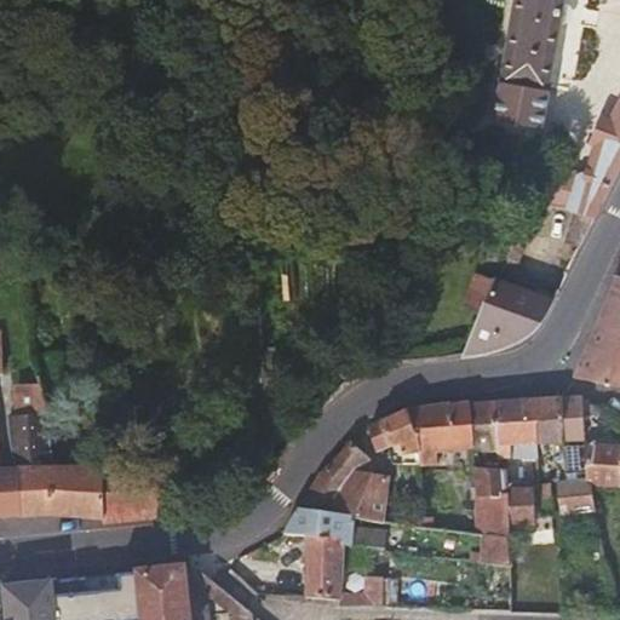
[(495,118),(527,124),(543,126),(563,0),(514,0),(507,45),(495,118)]
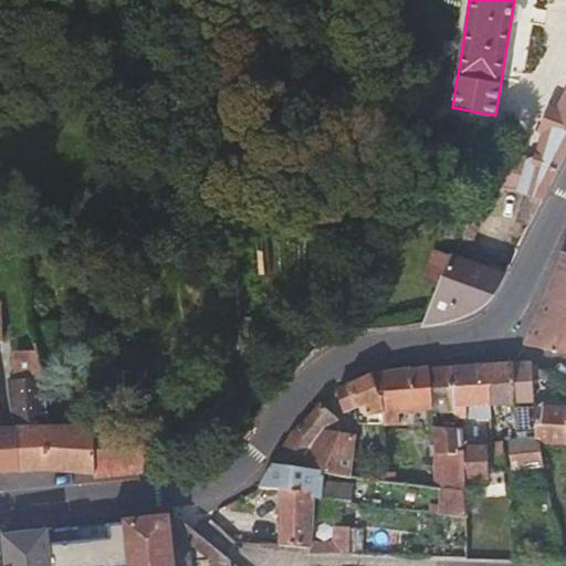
[(534,136),(519,191),(524,192),(535,196),(543,198),(559,166),(565,152),(565,87),(557,105),(551,103),(534,136)]
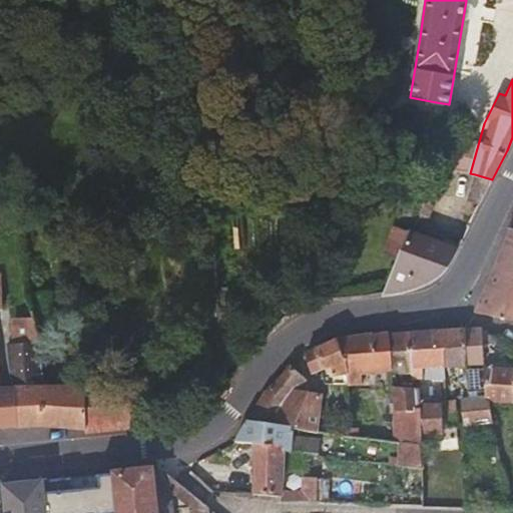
[(434,114),(429,147),(446,150),(449,132),(444,131),(446,116),(434,114)]
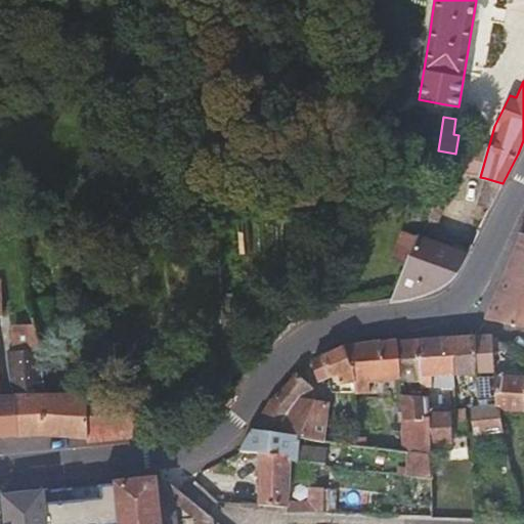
[(478,203),(487,206),(495,181),(485,178),(478,203)]
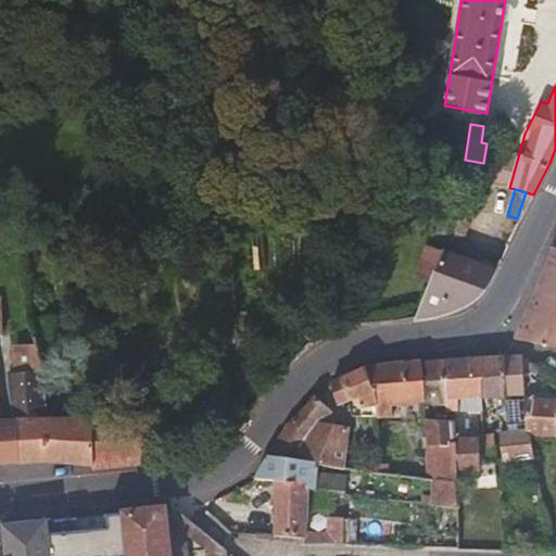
[(460,217),(453,216),(449,236),(456,238),(460,217)]
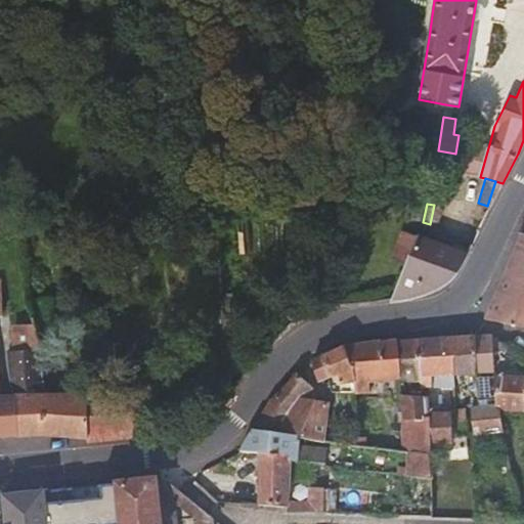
[(407,263),(419,235),(402,229),(392,257),(407,263)]
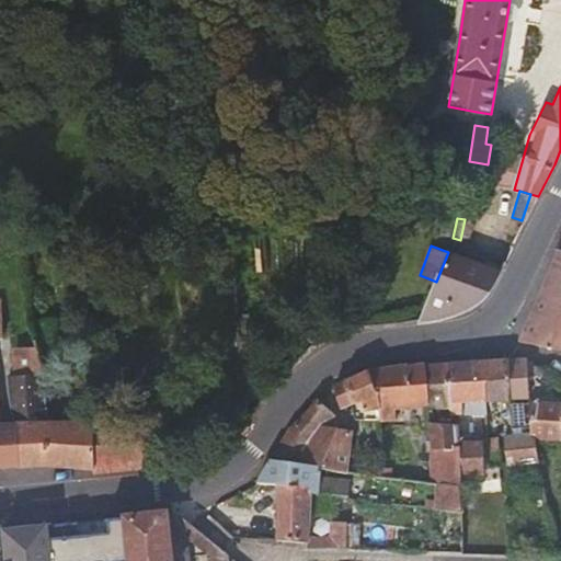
[(560,250),(558,250),(556,249),(542,284),(519,341),(560,350),(560,250)]
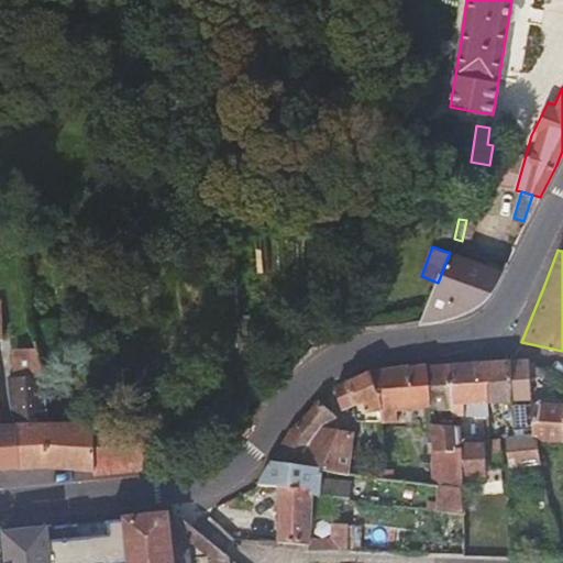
[(97,253),(84,254),(85,269),(97,268),(103,264),(102,257),(97,253)]
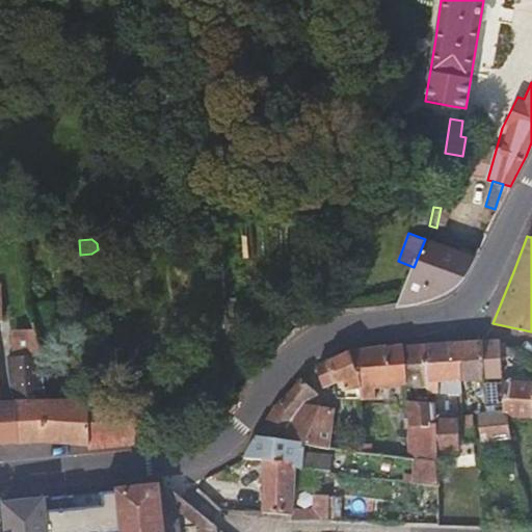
[(474,259),(425,239),(414,267),(399,302),(398,306),(411,303),(426,299),(441,294),(451,289),(458,284),(463,277),(471,263),(474,259)]
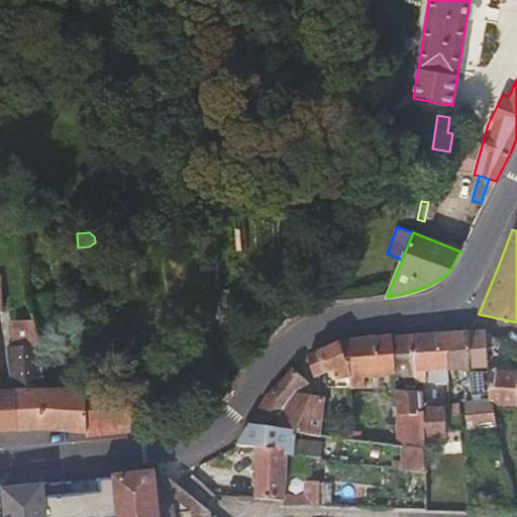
[(1,275),(0,274),(0,432),(8,432),(18,432),(17,403),(15,390),(1,390),(0,383),(0,312),(3,312),(1,275)]
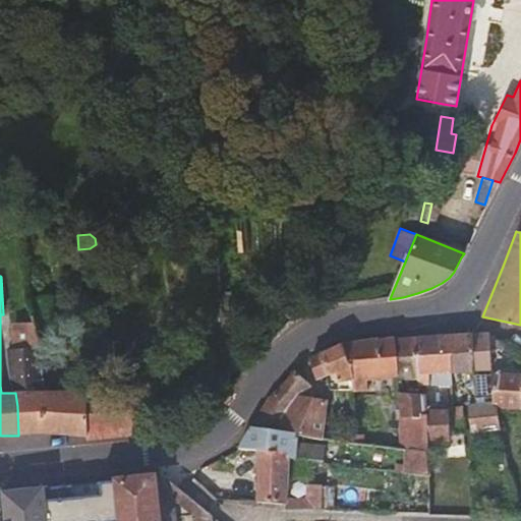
[(40,336),(59,335),(52,297),(32,300),(37,324),(40,336)]
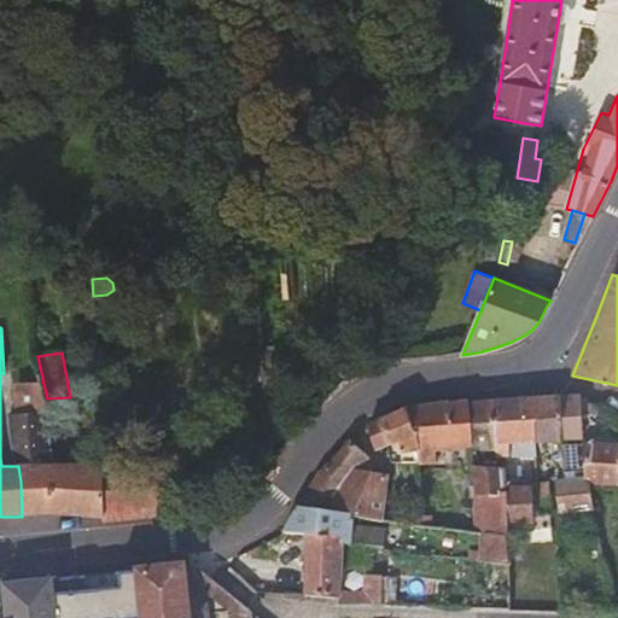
[(17,385),(17,414),(34,414),(44,413),(50,413),(47,398),(44,384),(17,385)]
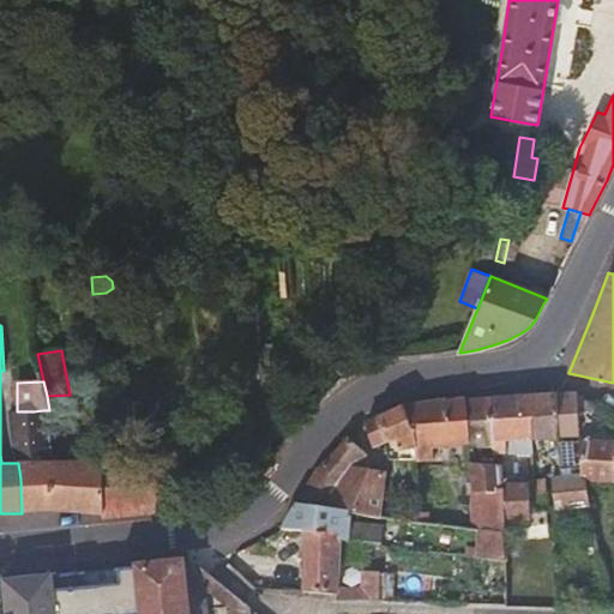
[(557,438),(577,437),(573,389),(554,391),(557,438)]
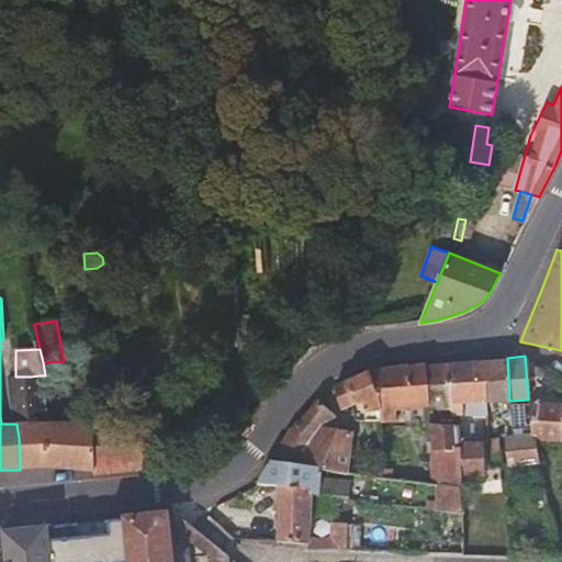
[(486,380),(486,403),(509,401),(507,358),(485,359),(471,361),(472,380),(486,380)]
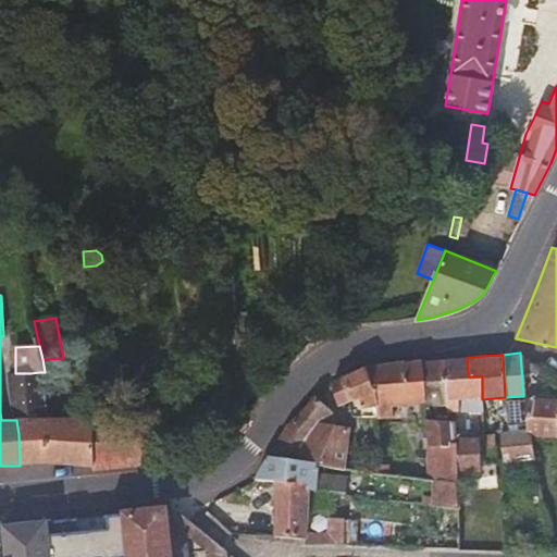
[(39,372),(41,398),(94,394),(91,361),(90,356),(63,358),(42,359),(45,372),(39,372)]
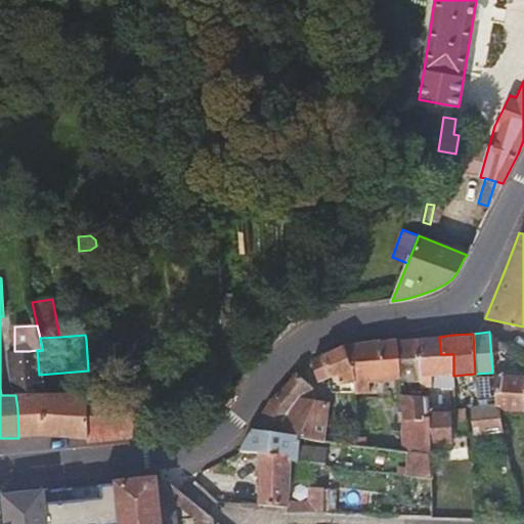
[(436,377),(453,376),(453,354),(440,354),(439,337),(418,339),(420,388),(428,387),(432,387),(432,377),(436,377)]
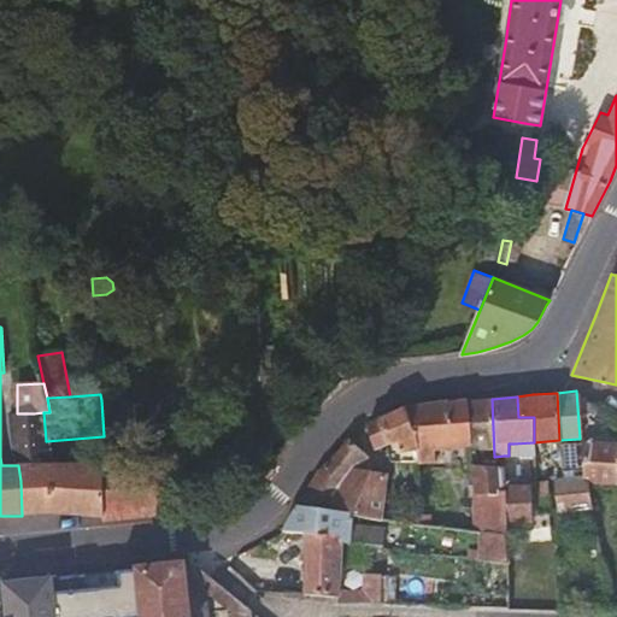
[(435,450),(470,446),(466,400),(446,403),(445,399),(405,407),(415,439),(416,447),(416,464),(435,463),(435,450)]
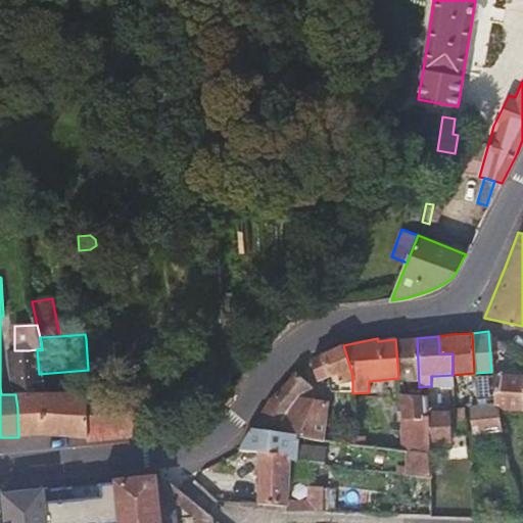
[(409,387),(419,387),(417,338),(395,339),(398,378),(399,394),(409,394),(409,387)]
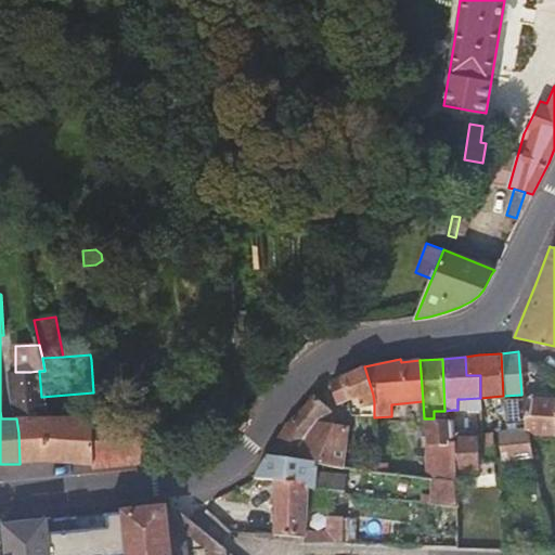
[(361,407),(374,402),(373,395),(364,366),(337,377),(346,402),(359,398),(361,407)]
